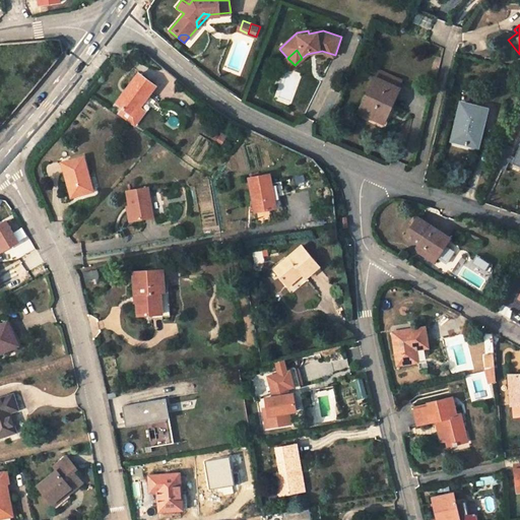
[(375,69),(358,112),(382,122),(399,78),(375,69)]
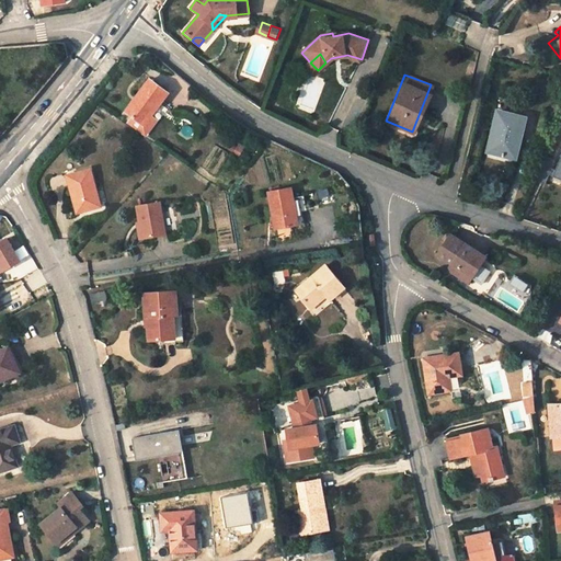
[(134,117),(129,123),(145,135),(156,121),(150,116),(168,93),(150,79),(126,112),(134,117)]
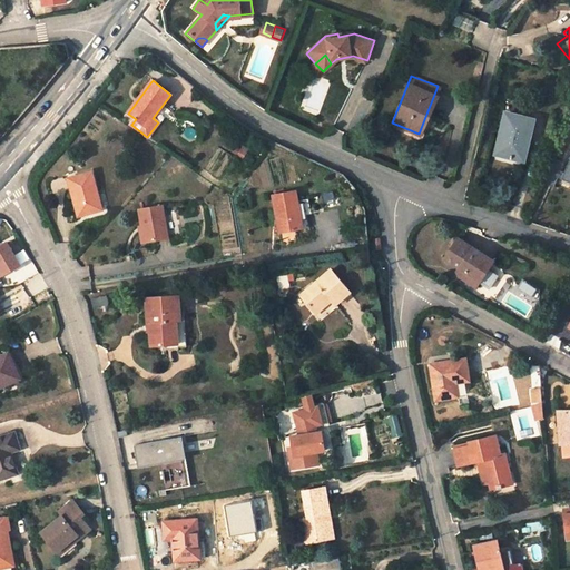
[(503,111),(495,150),(521,157),(530,118),(503,111)]
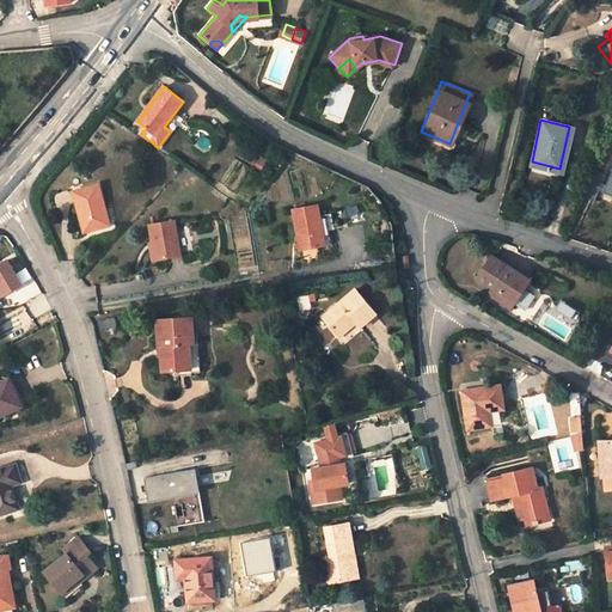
[(251,165),(261,170),(267,159),(256,154),(251,165)]
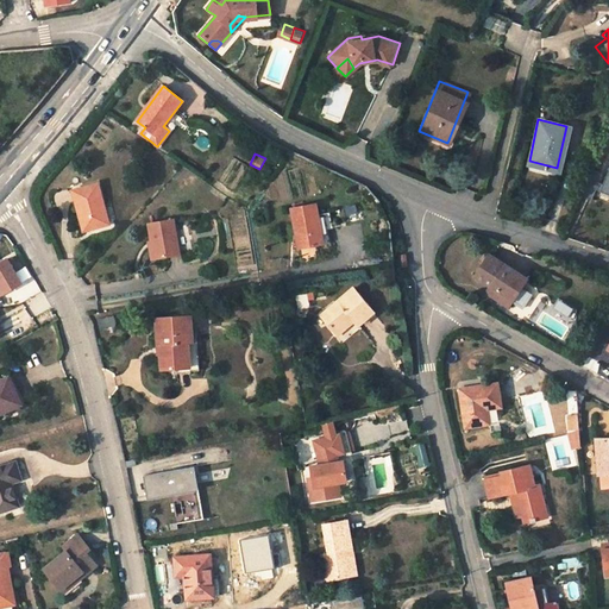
[(601,179),(591,174),(582,195),(591,200),(596,189),(608,195),(608,186),(603,183),(600,182),(601,179)]
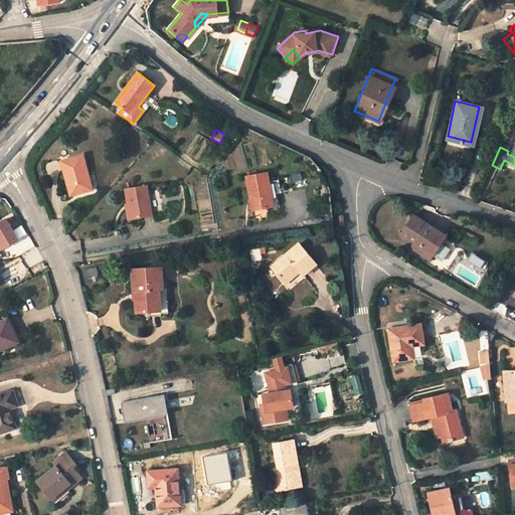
[(79,156),(61,161),(71,195),(89,191),(84,174),(79,156)]
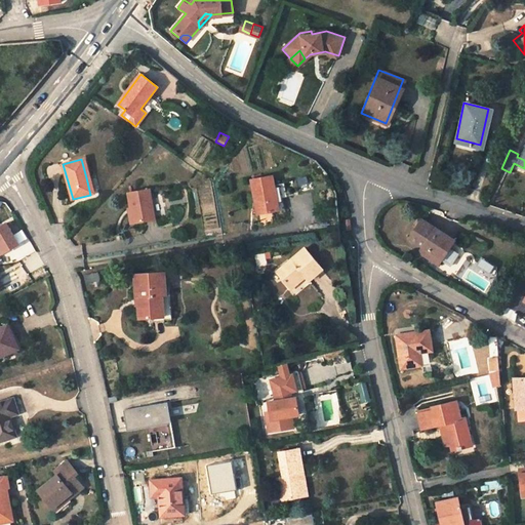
[(86,177),(90,195),(94,193),(89,176),(86,177)]
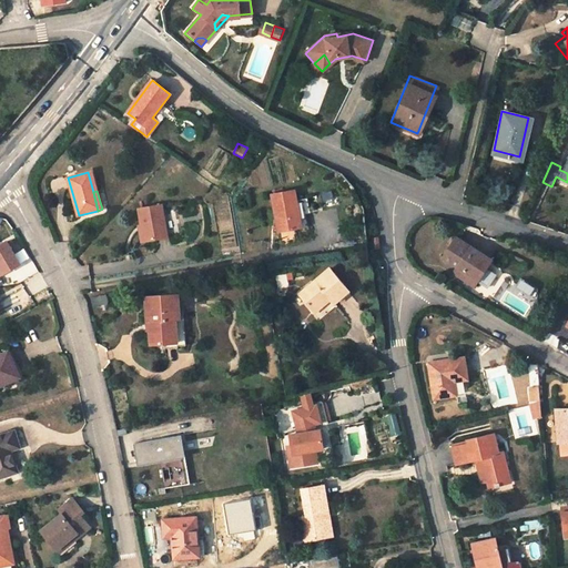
[(295,196),(273,200),(280,236),(302,233),(295,196)]
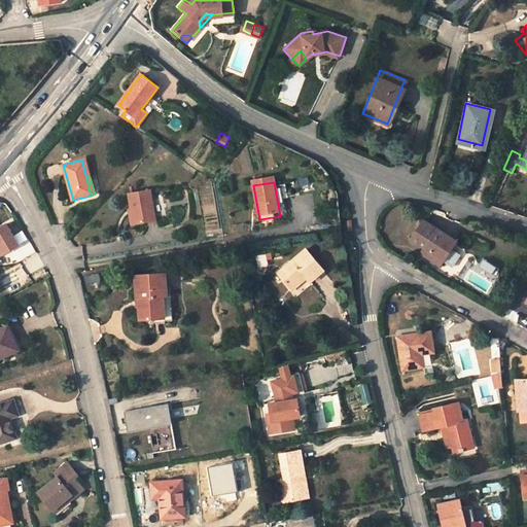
[(152,194),(132,198),(136,227),(157,223),(152,194)]
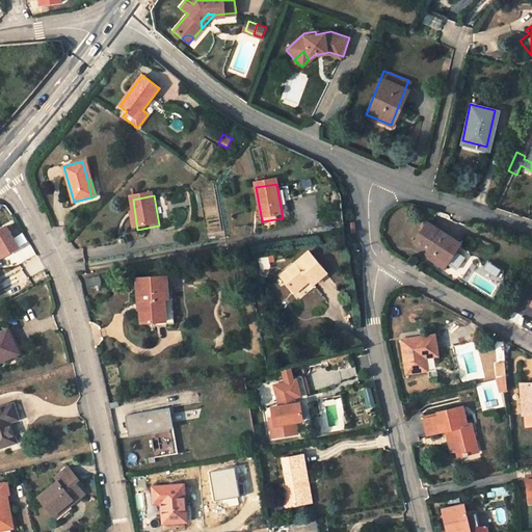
[(19,247),(6,225),(0,230),(0,250),(3,256),(19,247)]
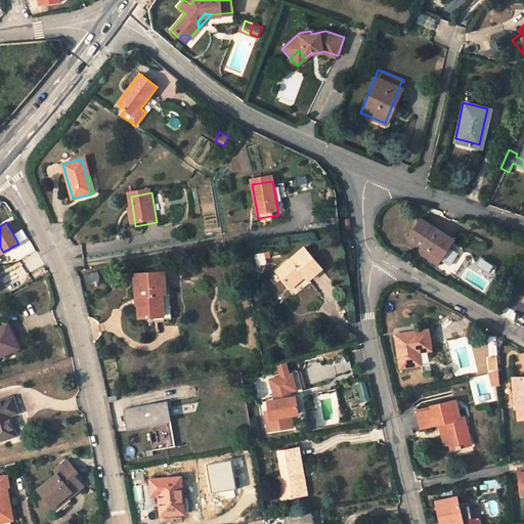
[(434,254),(431,259),(445,267),(460,245),(426,225),(416,244),(434,254)]
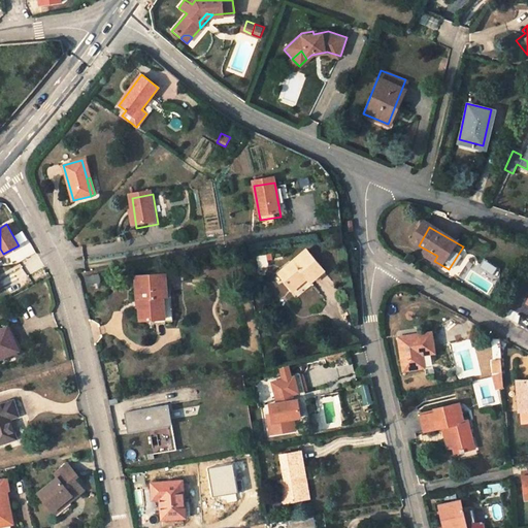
[(268,257),(257,259),(259,271),(271,270),(268,257)]
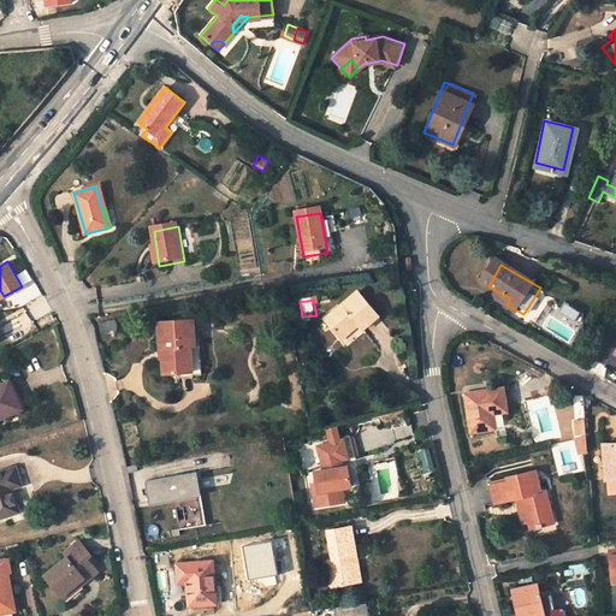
[(327,331),(342,348),(359,335),(363,341),(379,327),(360,303),(327,331)]
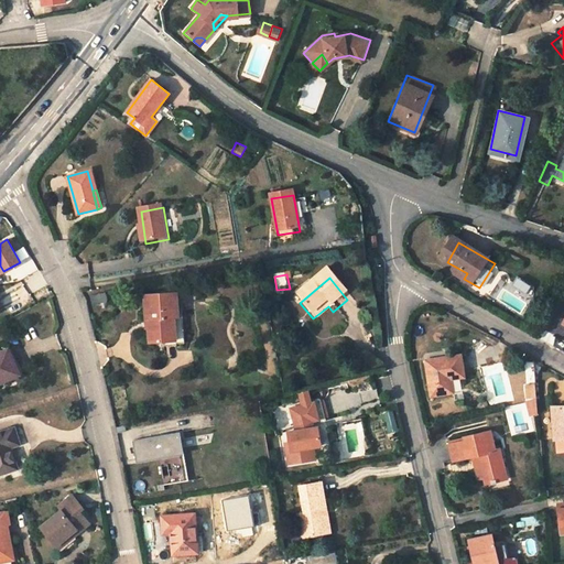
[(90,294),(91,304),(107,303),(106,293),(90,294)]
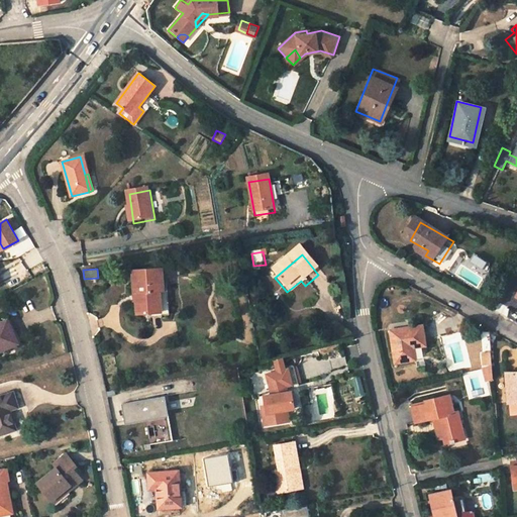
[(163,272),(134,276),(137,298),(138,298),(141,317),(151,316),(152,324),(173,321),(169,292),(164,292),(163,272)]
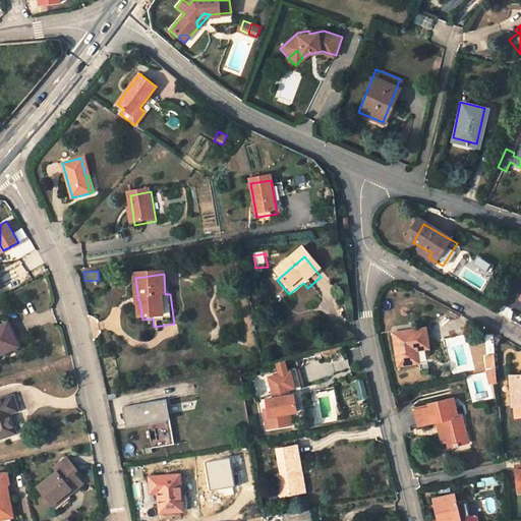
[(0,357),(22,347),(12,325),(0,330),(0,357)]
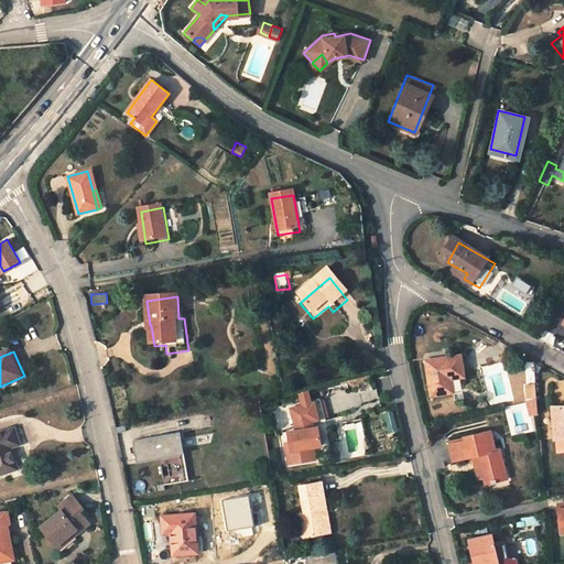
[(467,364),(427,368),(432,403),(455,401),(454,386),(469,384),(467,364)]
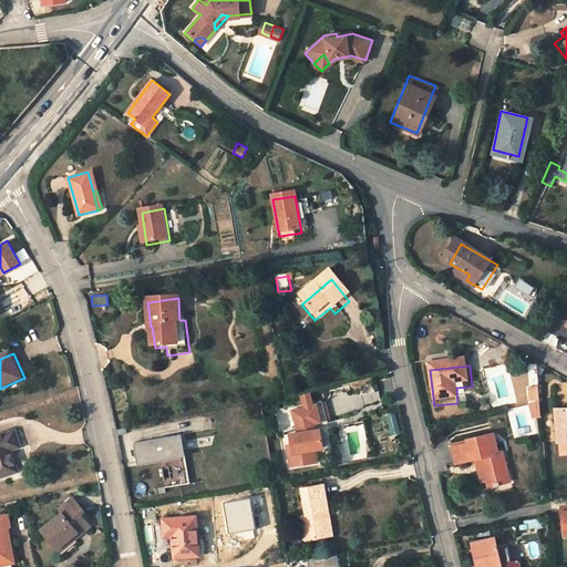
[(538,400),(538,385),(527,387),(527,401),(538,400)]
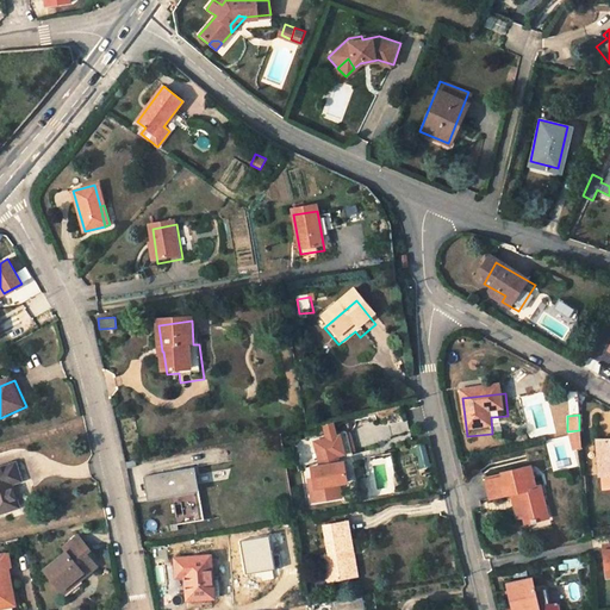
[(408,421),(373,425),(372,418),(358,419),(360,442),(410,436),(408,421)]
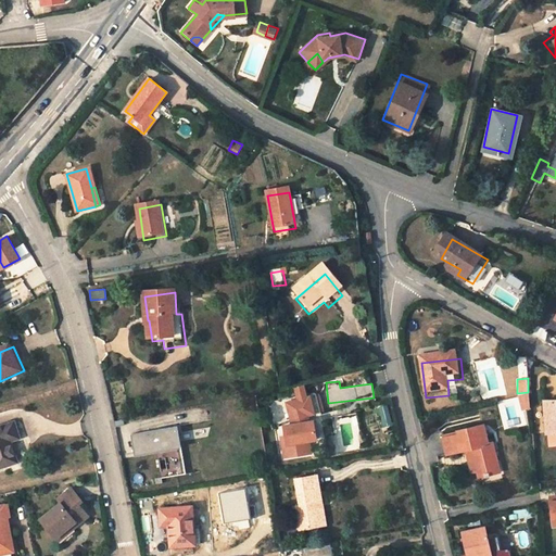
[(520,393),(521,405),(531,406),(530,393),(520,393)]
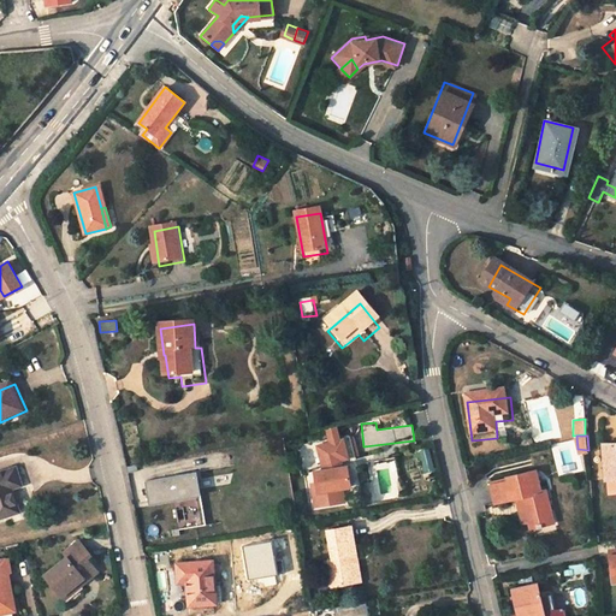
[(356,493),(353,474),(348,474),(345,468),(353,466),(348,448),(323,454),(330,478),(320,480),(321,491),(326,514),(345,510),(343,496),(348,496),(356,493)]
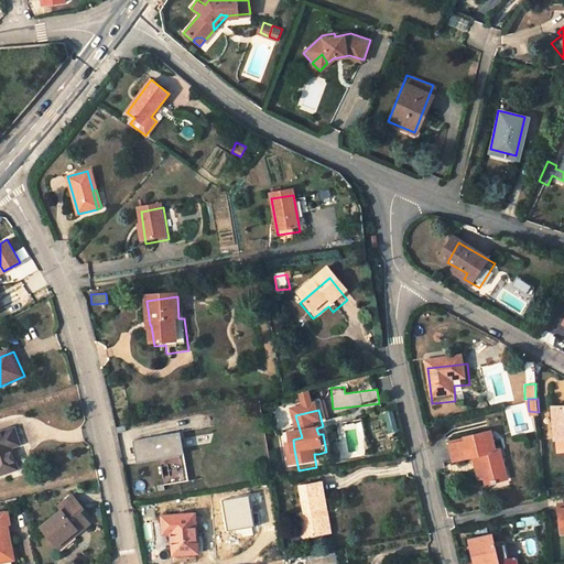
[(393,410),(382,412),(388,433),(399,431),(393,410)]
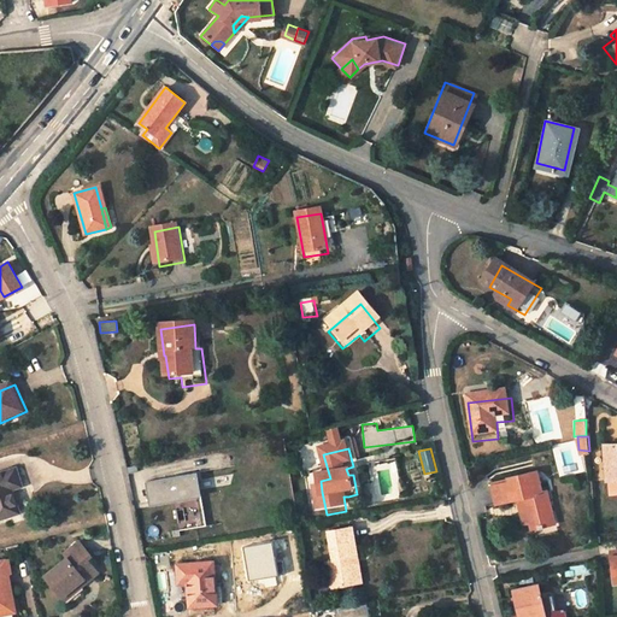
[(616,450),(605,452),(609,497),(616,495),(616,450)]
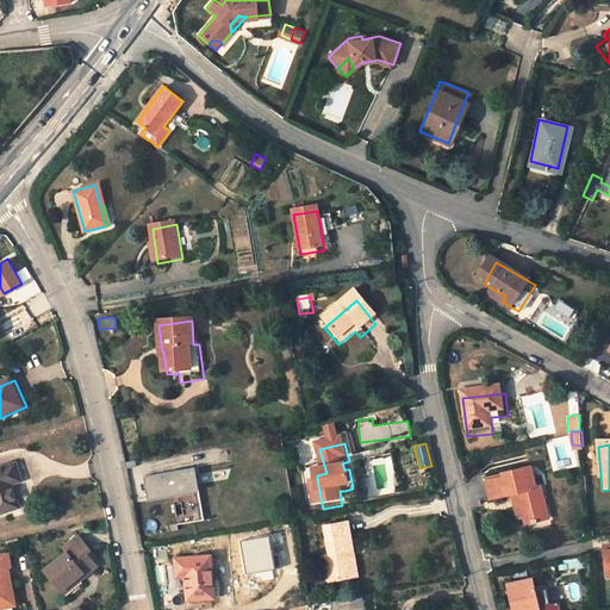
[(0,473),(0,516),(16,514),(11,490),(20,487),(17,470),(0,473)]
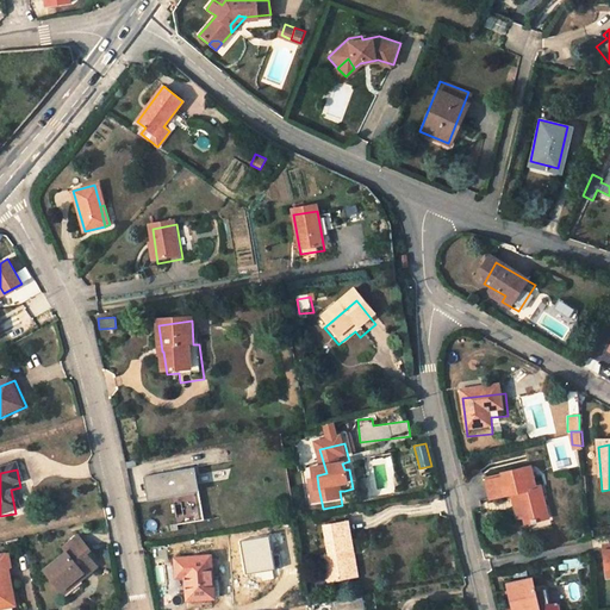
[(192,470),(144,477),(148,497),(172,493),(178,523),(200,520),(192,470)]
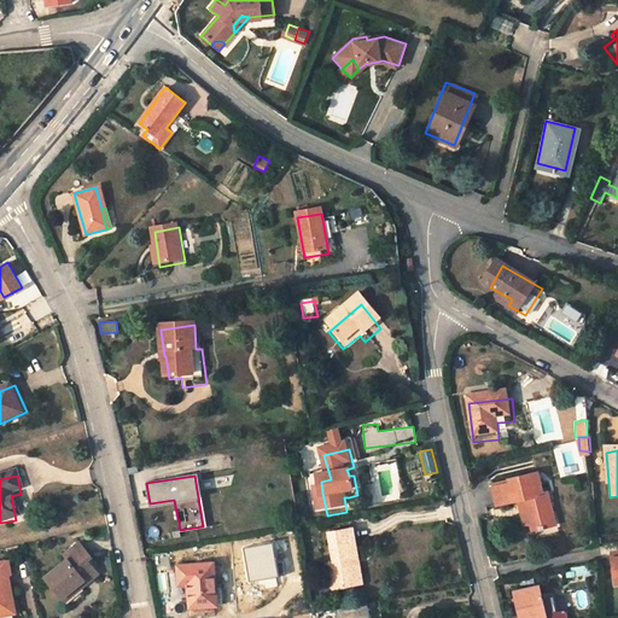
[(511,495),(493,497),(494,503),(495,514),(519,512),(525,536),(530,535),(532,543),(552,540),(547,516),(553,514),(549,503),(542,503),(537,484),(509,488),(511,495)]
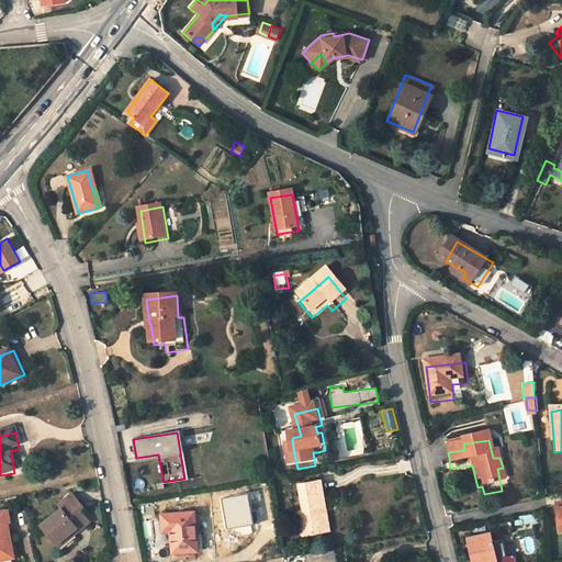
[(308,542),(335,538),(325,490),(304,493),(310,518),(303,519),(308,542)]
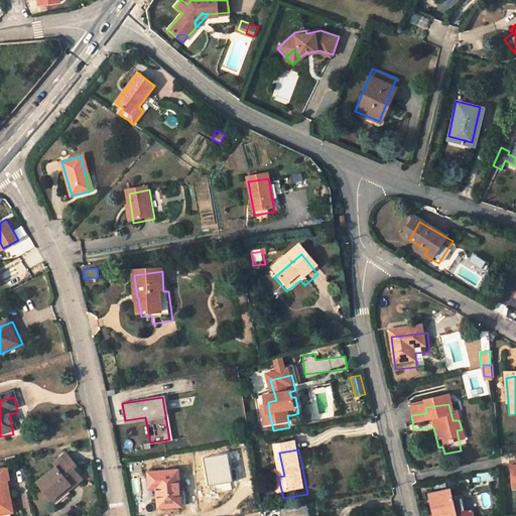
[(53,465),(55,468),(38,482),(52,499),(63,490),(66,492),(82,479),(73,468),(76,466),(67,454),(53,465)]
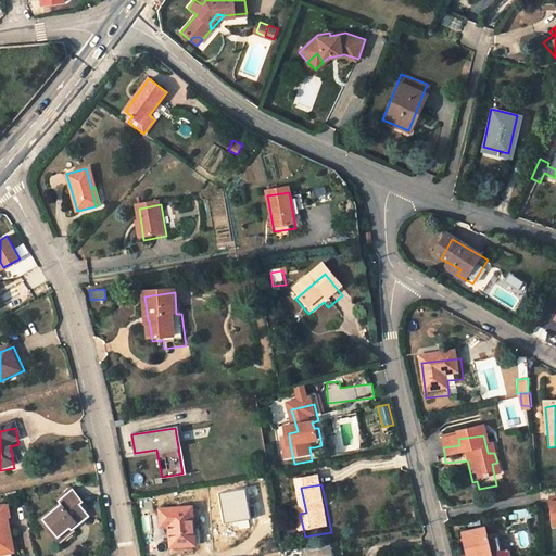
[(10,517),(8,504),(0,505),(0,554),(14,552),(8,517),(10,517)]
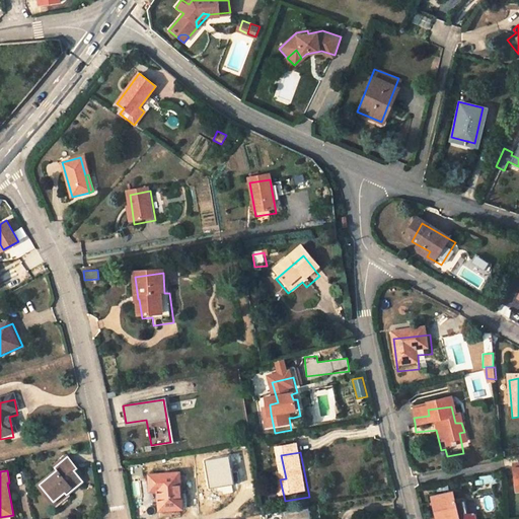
[(158,490),(159,510),(182,508),(179,473),(149,475),(150,491),(158,490)]
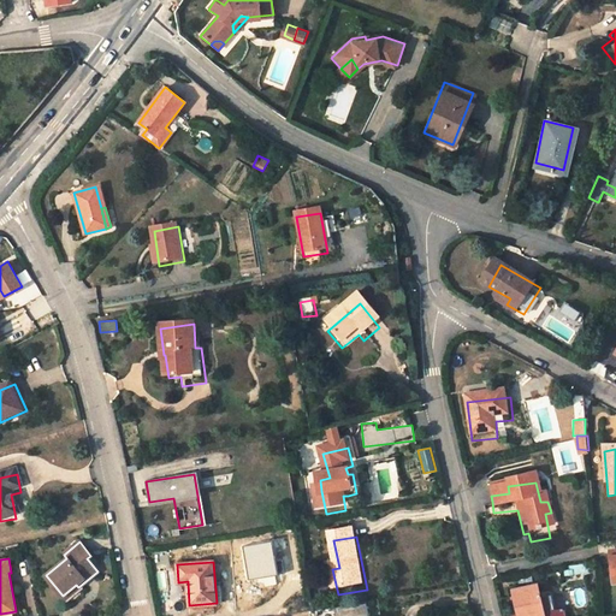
[(566,615),(564,609),(550,611),(542,614),(539,598),(537,591),(514,596),(519,615),(566,615)]
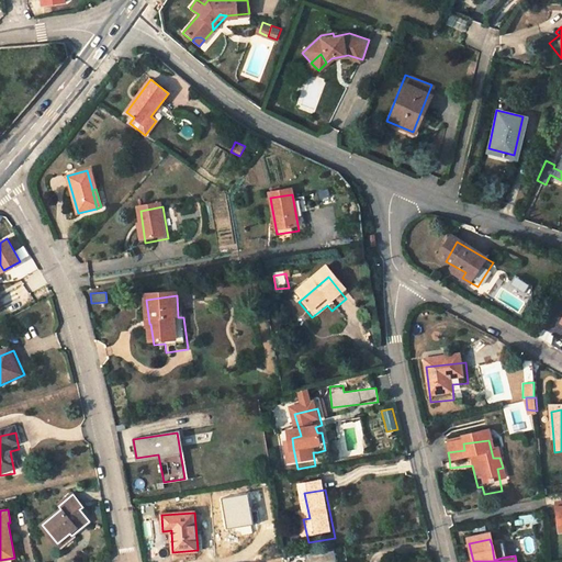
[(492,546),(494,560),(502,558),(498,543),(492,546)]
